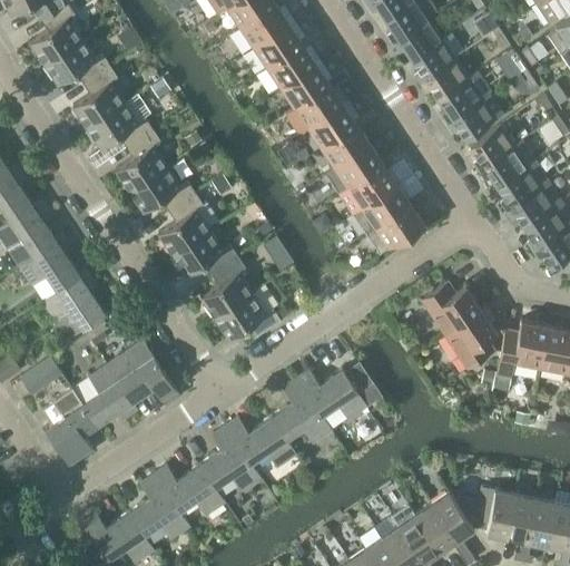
[(2,0),(11,17),(30,7),(40,21),(67,3),(64,0),(2,0)]
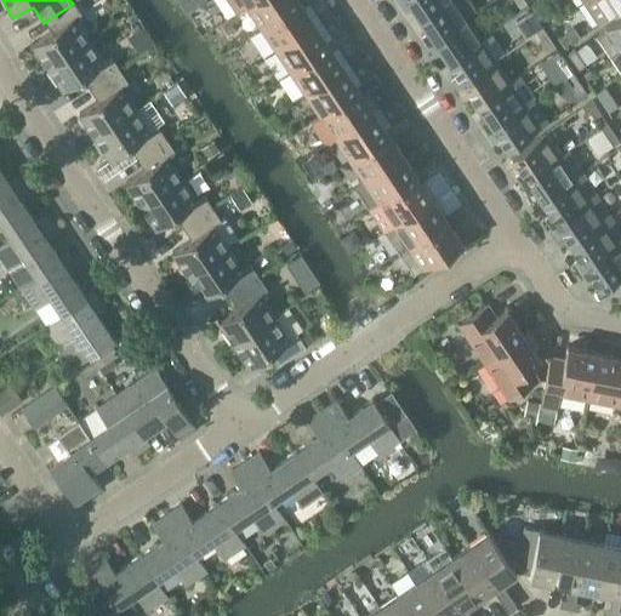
[(226,0),(238,17),(246,11),(246,10),(260,0),(226,0)]
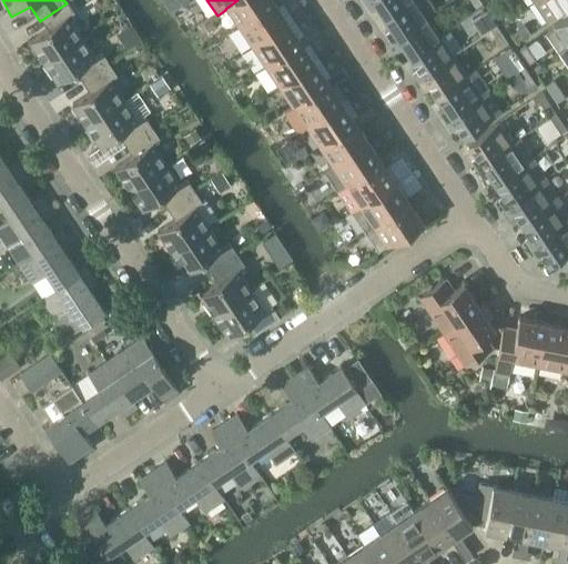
[(237,0),(225,9),(225,10),(239,29),(275,6),(272,1),(271,0),(237,0)]
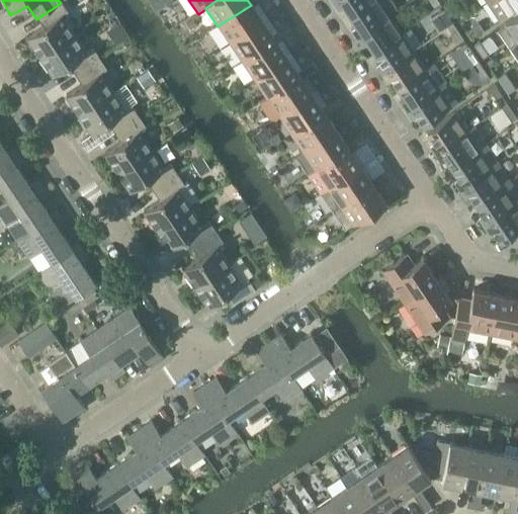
[(230,45),(263,22),(253,8),(261,3),(258,0),(249,0),(248,1),(251,5),(218,26),(230,45)]
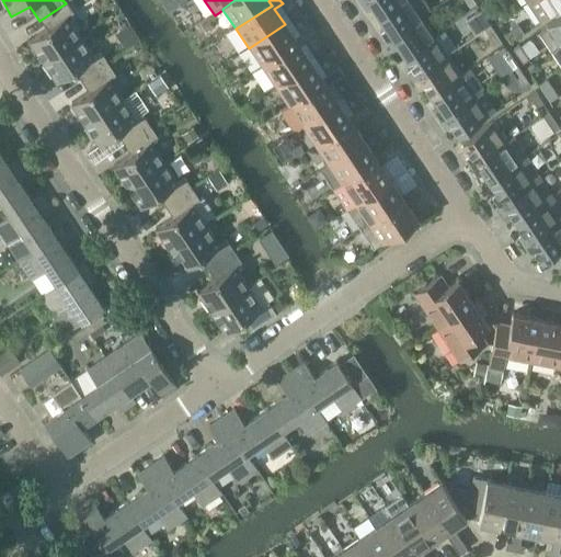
[(361,0),(359,1),(366,11),(370,8),(378,18),(404,0),(361,0)]
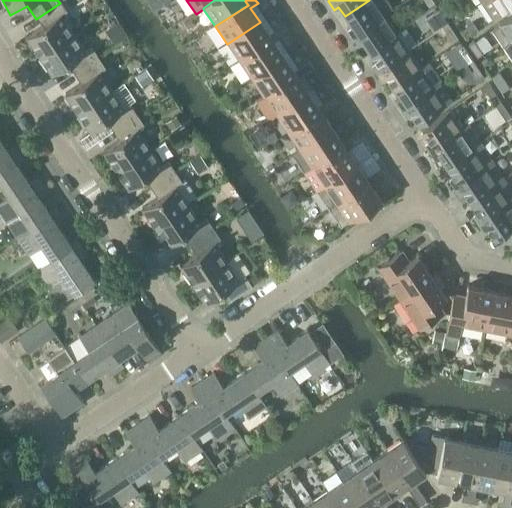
[(369,0),(345,16),(352,27),(348,30),(353,38),(384,17),(392,11),(384,0),(369,0)]
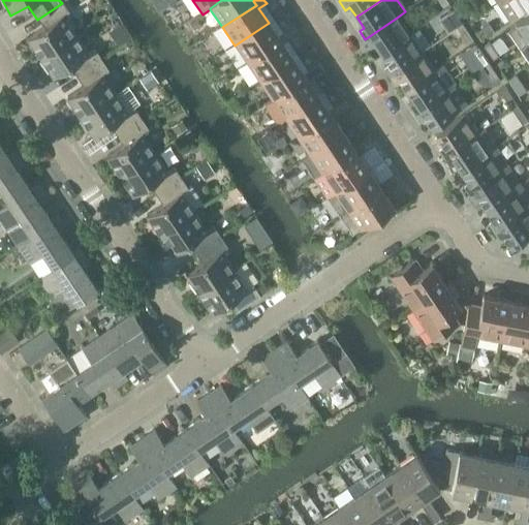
[(444,0),(436,0),(442,8),(448,4),(444,0)]
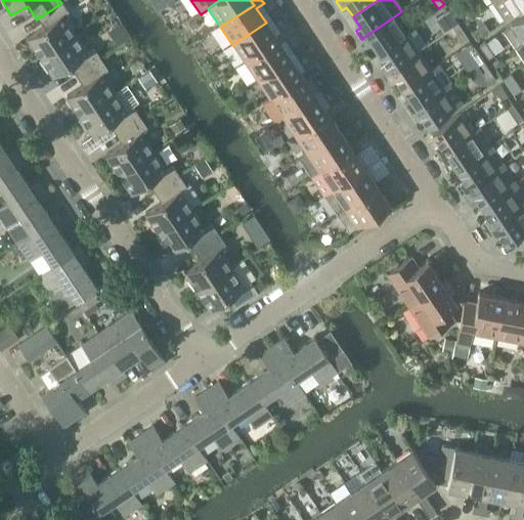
[(523,0),(497,0),(492,4),(506,24),(523,10),(523,0)]
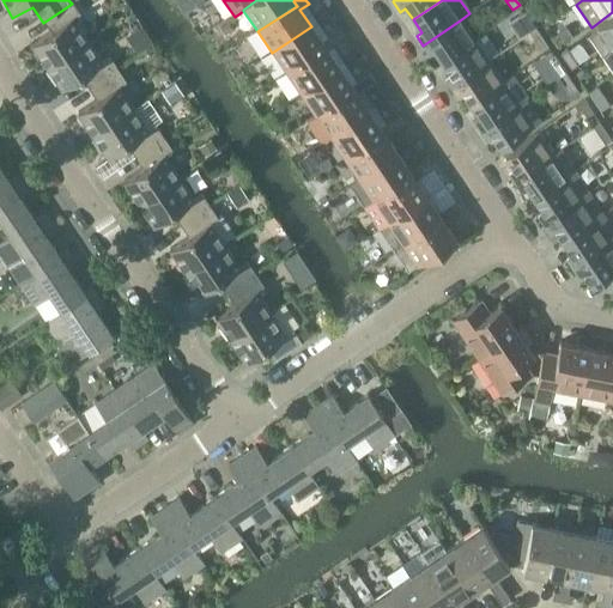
[(72,4),(43,23),(52,35),(32,48),(48,71),(87,43),(73,22),(80,16),(72,4)]
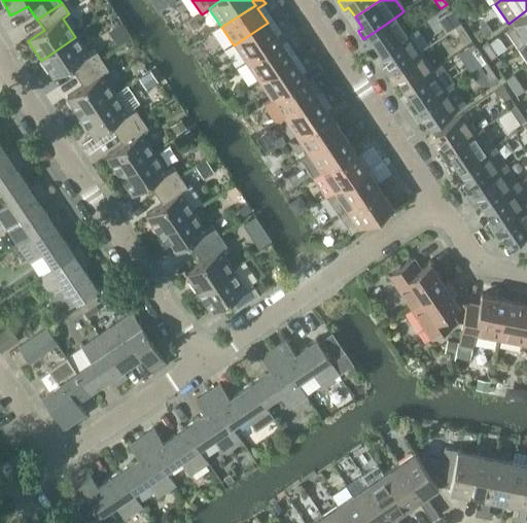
[(455,30),(461,27),(453,13),(449,13),(446,15),(455,30)]
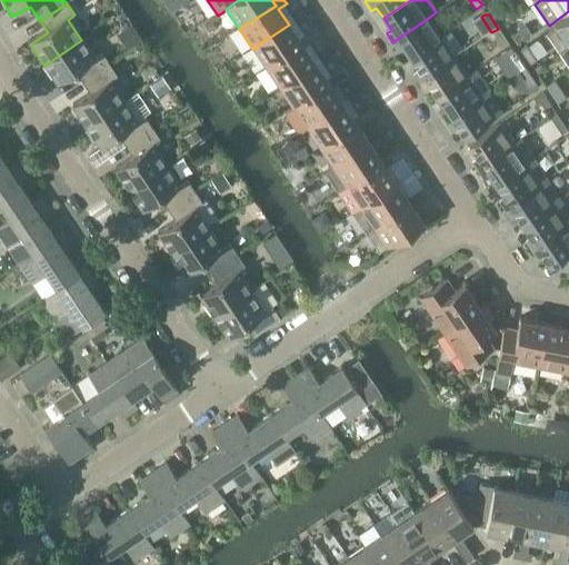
[(481,17),(472,23),(482,39),(491,32),(481,17)]
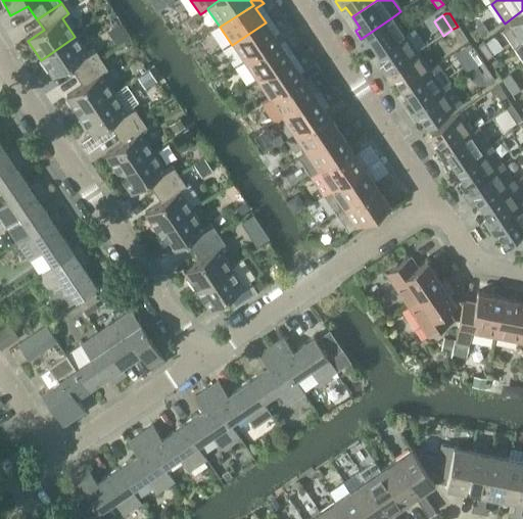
[(392,17),(361,39),(366,47),(371,44),(377,53),(405,35),(392,17)]
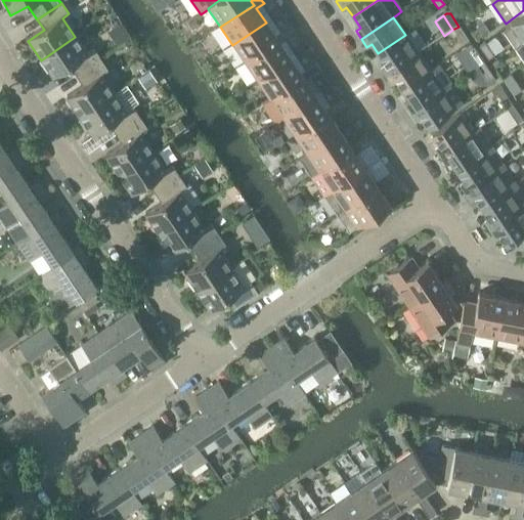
[(504,34),(515,49),(523,43),(523,18),(511,28),(511,29),(504,34)]
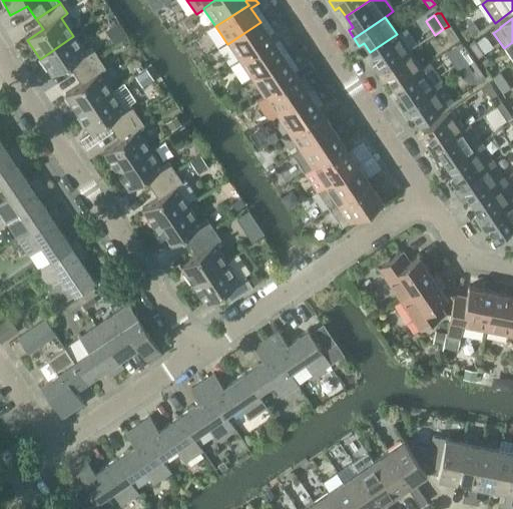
[(261,22),(227,44),(239,62),(273,40),(270,37),(261,22)]
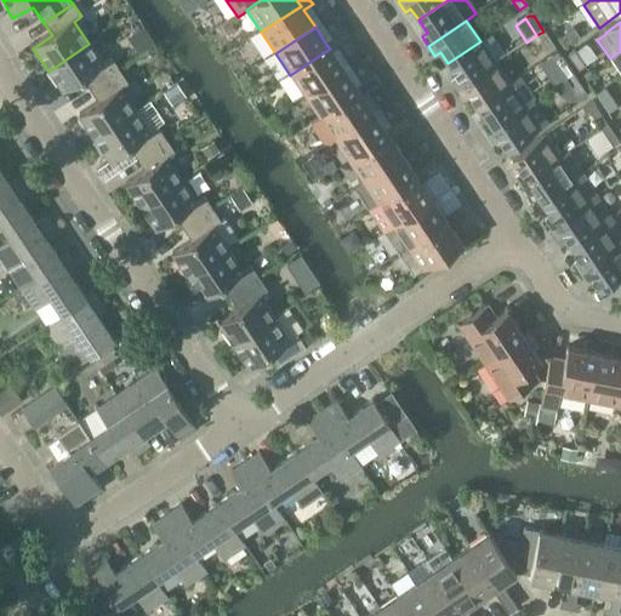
[(144,30),(127,41),(138,58),(155,46),(144,30)]
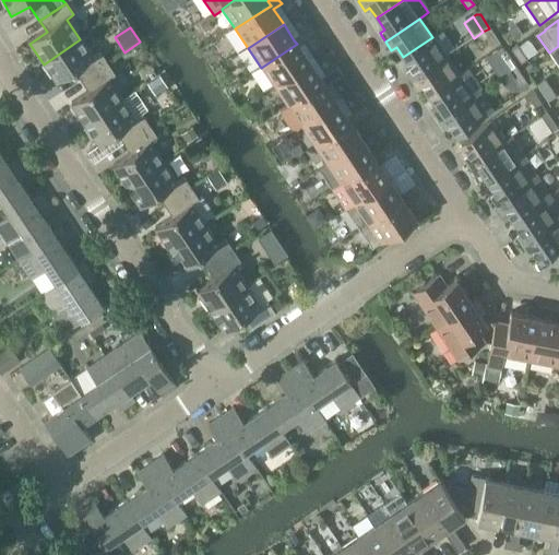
[(489,28),(483,32),(494,48),(500,44),(489,28)]
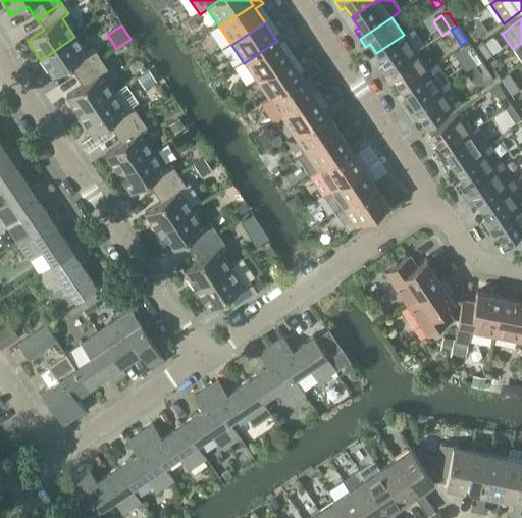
[(282,33),(286,40),(295,35),(290,28),(282,33)]
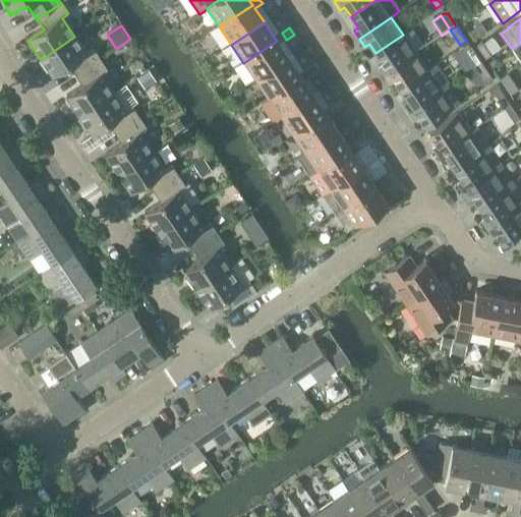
[(255,81),(289,59),(279,45),(286,40),(282,33),(274,38),(277,41),(243,63),(255,81)]
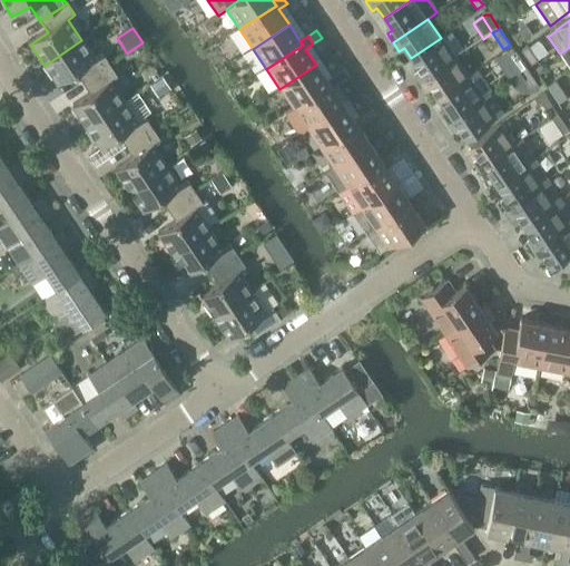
[(441,38),(411,58),(419,70),(414,74),(420,81),(454,58),(441,38)]
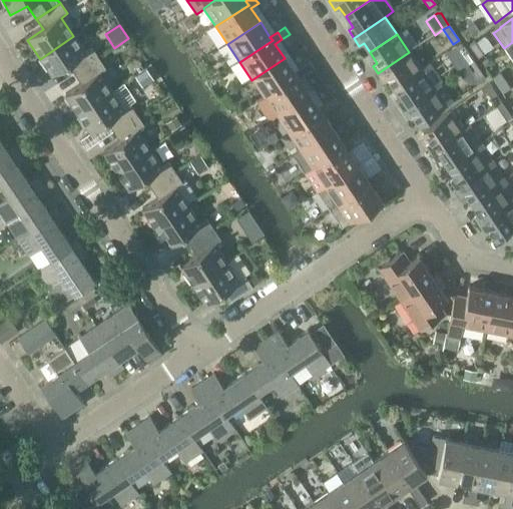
[(75,77),(99,61),(92,50),(85,54),(73,36),(40,59),(52,77),(68,67),(75,77)]
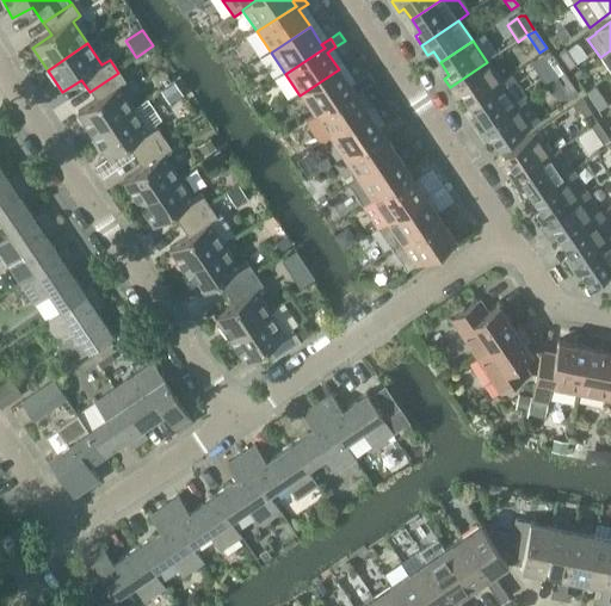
[(610,50),(600,57),(610,74),(610,50)]
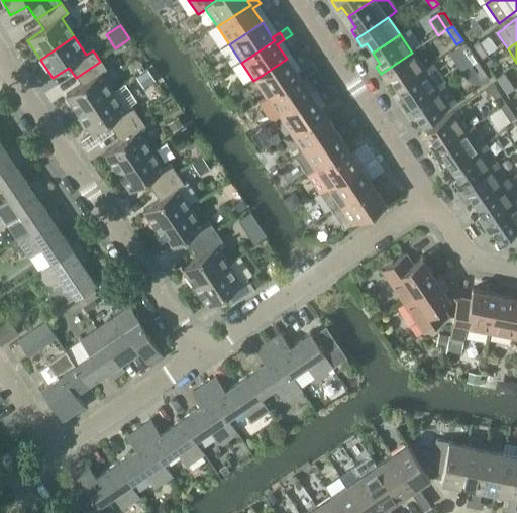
[(488,57),(479,43),(473,47),(482,60),(488,57)]
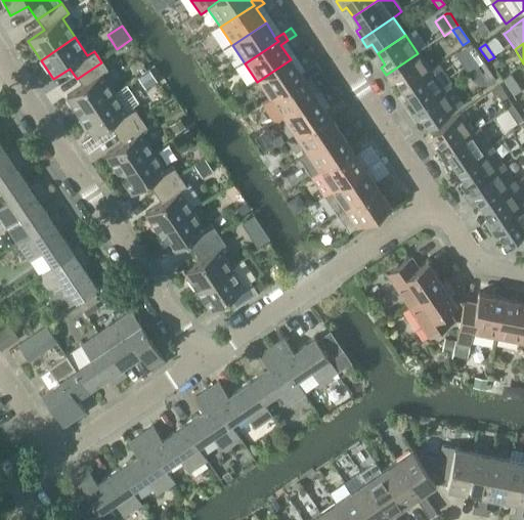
[(478,68),(484,63),(473,48),(468,52),(478,68)]
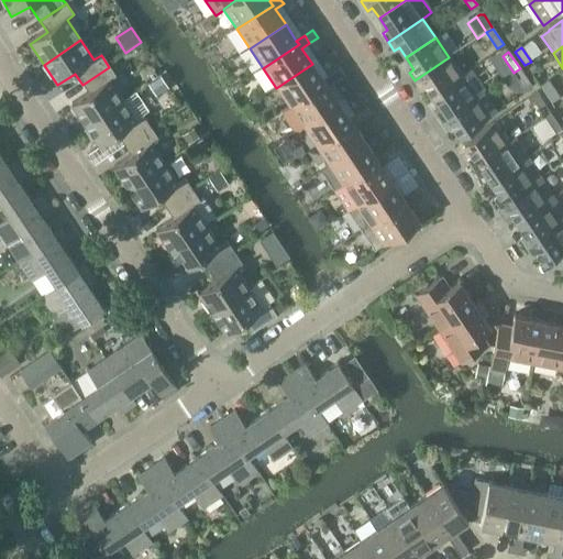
[(449,57),(415,80),(421,90),(426,87),(433,98),(463,77),(449,57)]
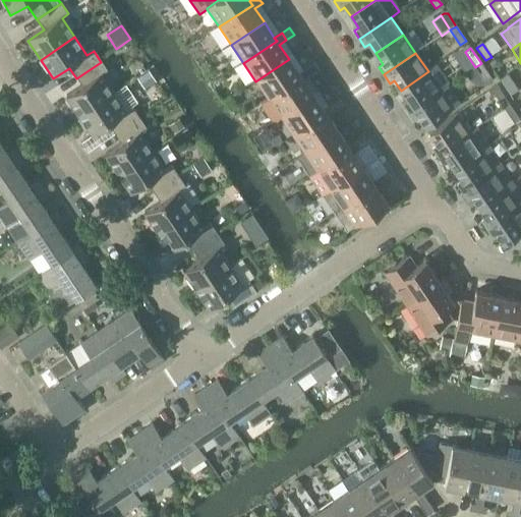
[(289,59),(255,81),(269,101),(271,99),(301,77),(299,74),(289,59)]
